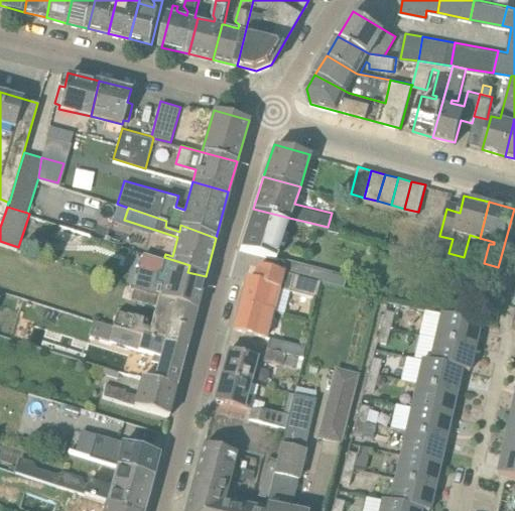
[(240,247),(276,257),(282,240),(292,244),(295,234),(285,230),(289,218),(253,209),(240,247)]
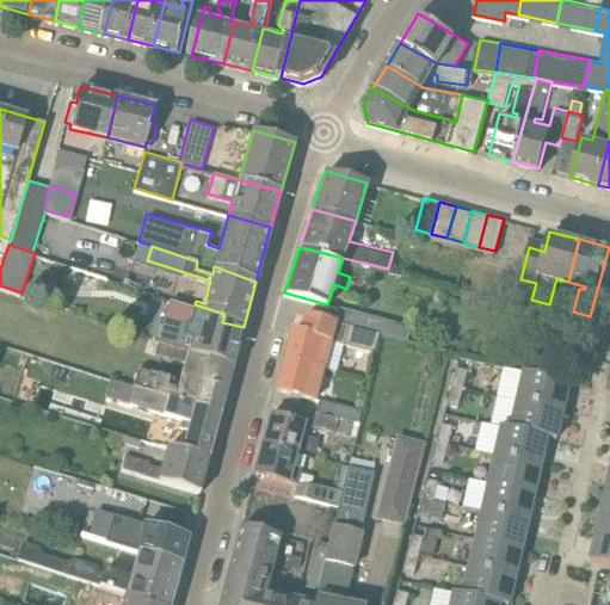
[(61,285),(45,282),(42,295),(57,300),(61,285)]
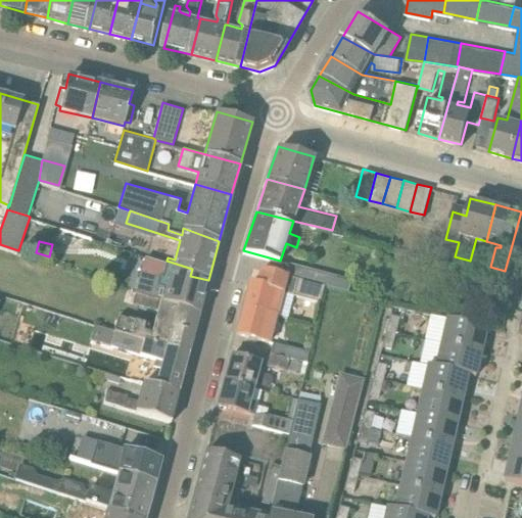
[(148,254),(138,291),(200,311),(207,281),(190,276),(192,269),(167,261),(148,254)]
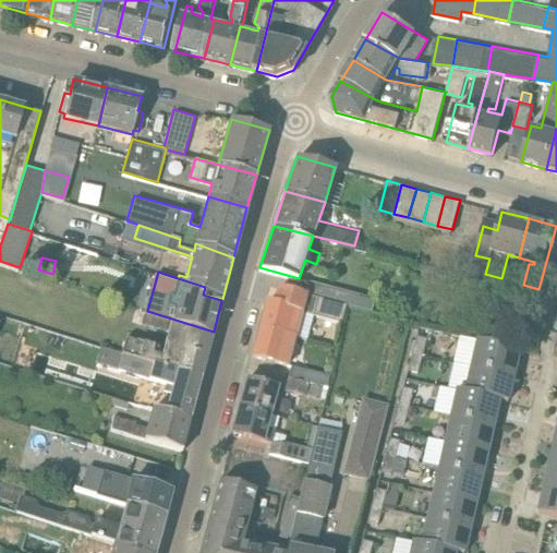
[(306,292),(347,302),(373,309),(376,295),(310,277),(306,292)]
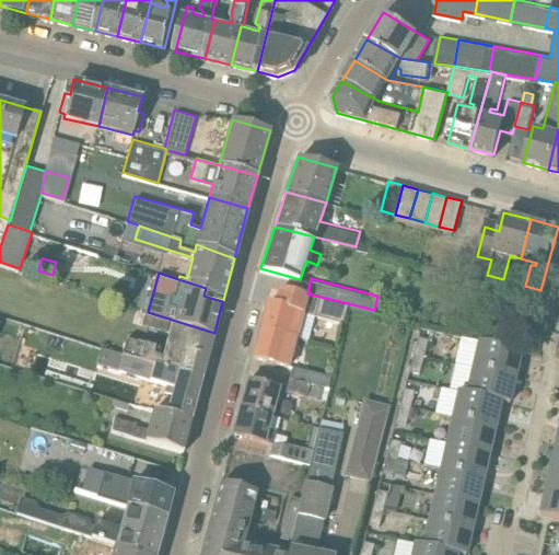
[(501,292),(521,298),(523,289),(503,284),(501,292)]
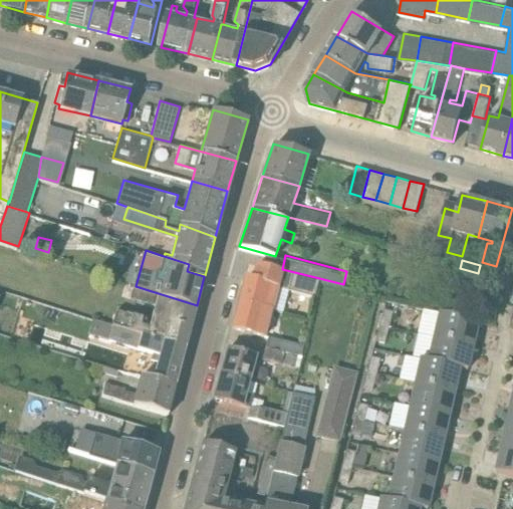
[(239,299),(273,308),(279,285),(315,294),(319,278),(282,269),(257,262),(253,278),(246,276),(239,299)]
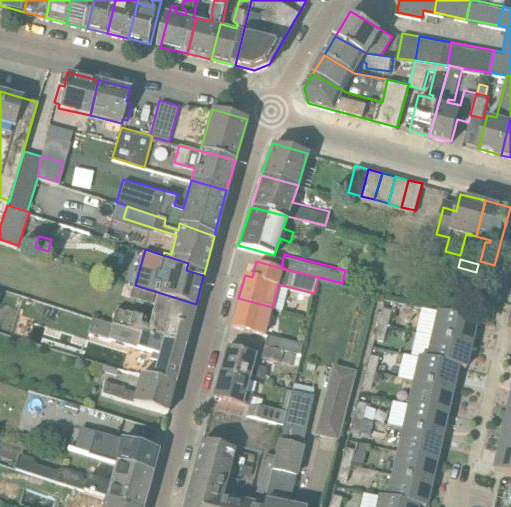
[(116,307),(112,322),(185,344),(196,304),(135,285),(132,294),(155,301),(148,324),(141,322),(143,315),(116,307)]
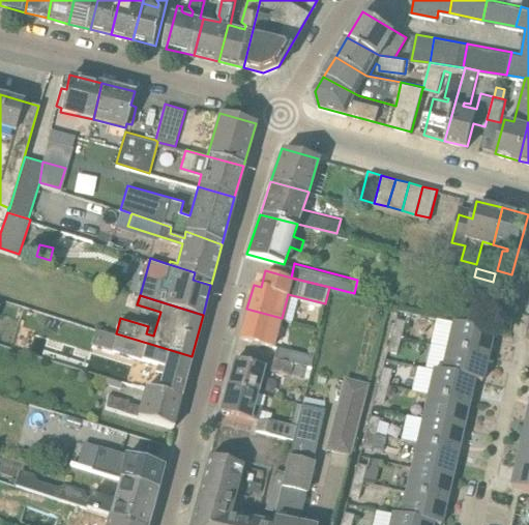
[(240,337),(275,345),(282,318),(246,309),(240,337)]
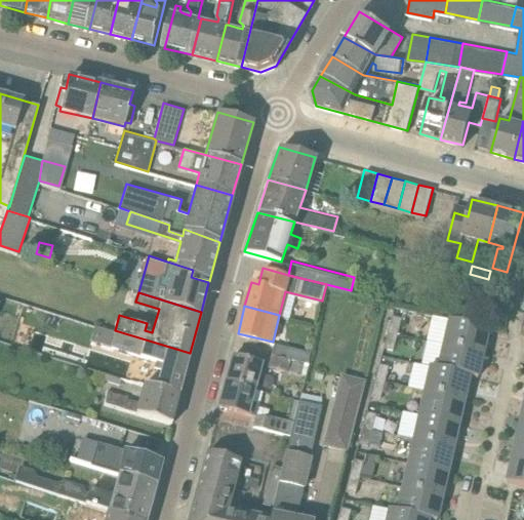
[(389,328),(399,331),(399,330),(406,332),(410,319),(402,317),(403,315),(393,313),(389,328)]
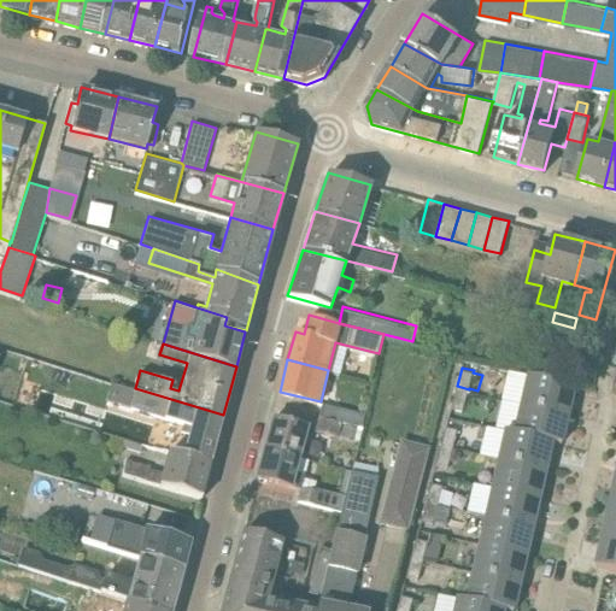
[(521,403),(568,412),(574,383),(527,374),(521,403)]
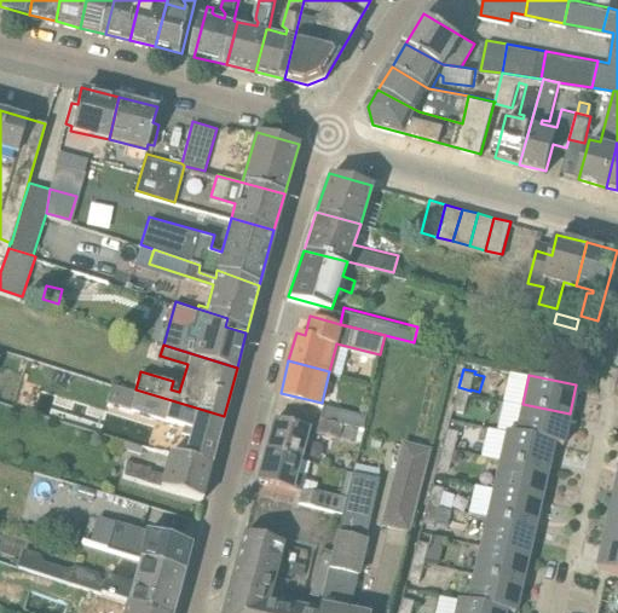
[(168,451),(212,464),(224,416),(136,389),(113,382),(108,399),(132,406),(132,408),(184,424),(182,431),(191,433),(188,446),(186,446),(185,454),(169,450),(168,451)]
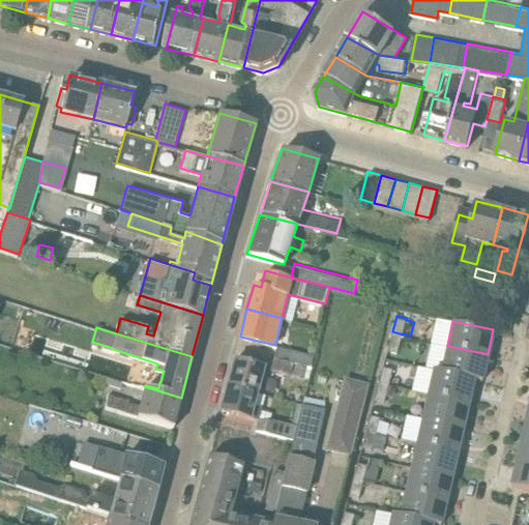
[(403,334),(392,331),(388,348),(399,350),(403,334)]
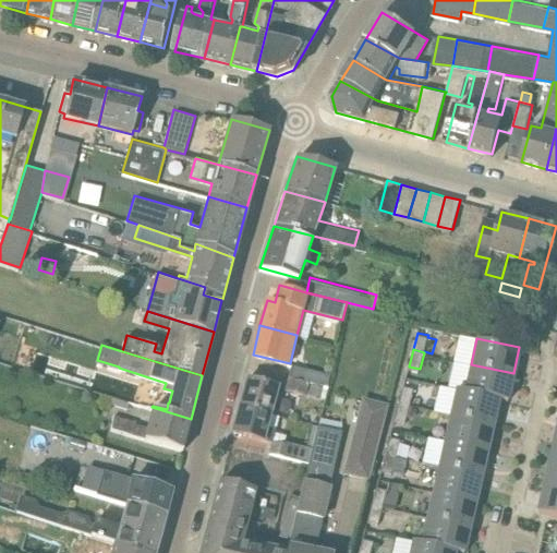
[(310,380),(317,382),(328,385),(331,373),(292,363),(289,375),(310,380)]
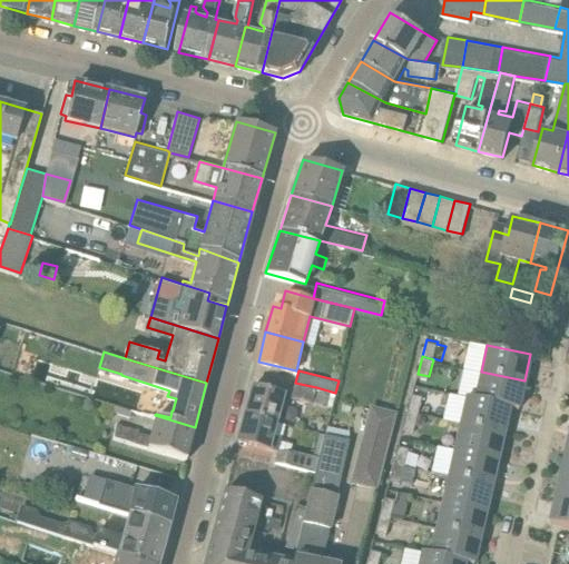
[(474,397),(510,406),(518,407),(525,381),(481,372),(476,396),(474,397)]
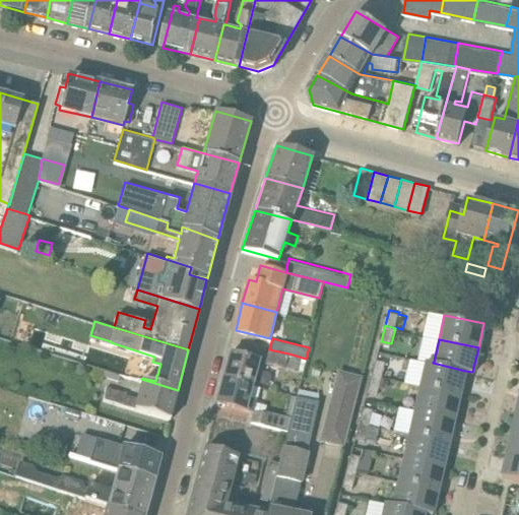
[(266,361),(285,366),(288,353),(269,349),(266,361)]
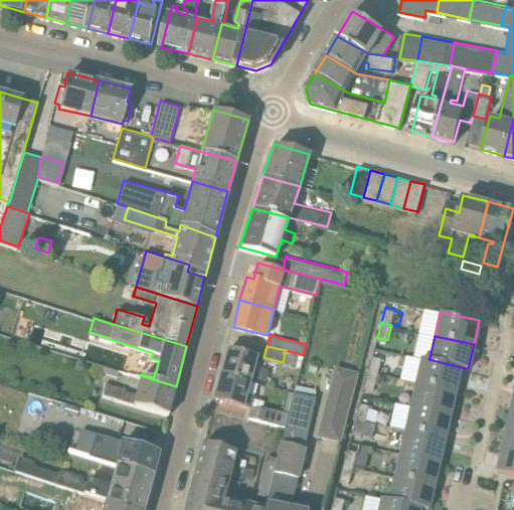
[(220,372),(251,380),(258,356),(227,348),(220,372)]
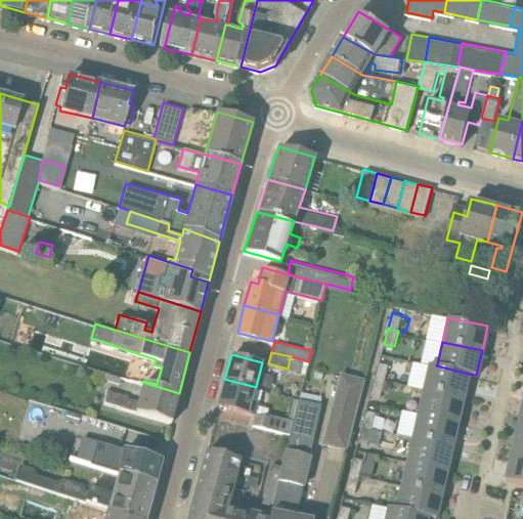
[(301,372),(303,362),(292,359),(290,369),(301,372)]
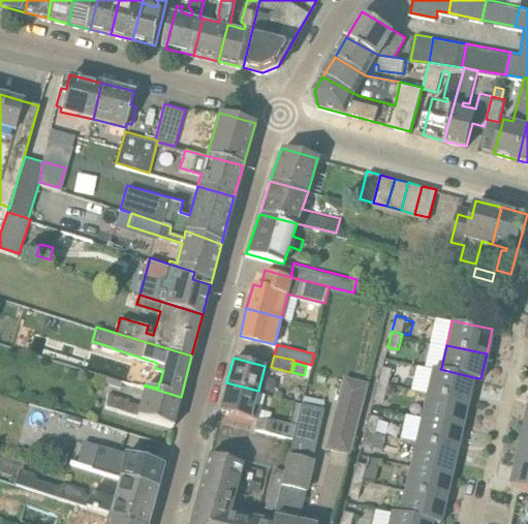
[(378,379),(389,382),(393,366),(382,364),(378,379)]
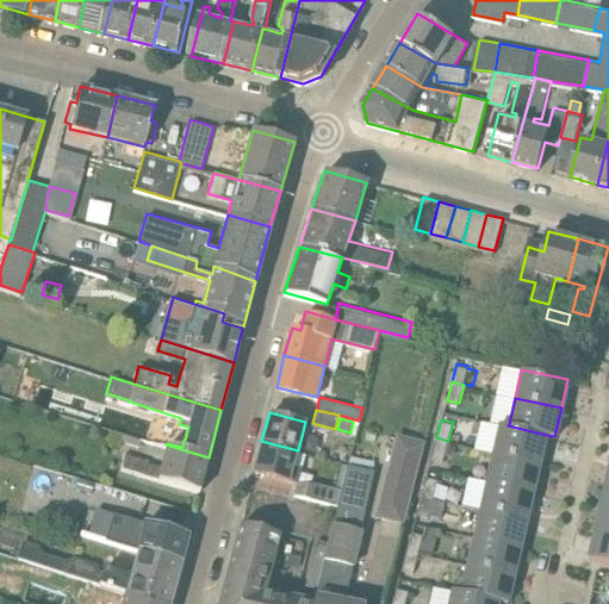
[(499,422),(492,452),(539,462),(546,435),(508,425),(509,424),(499,422)]
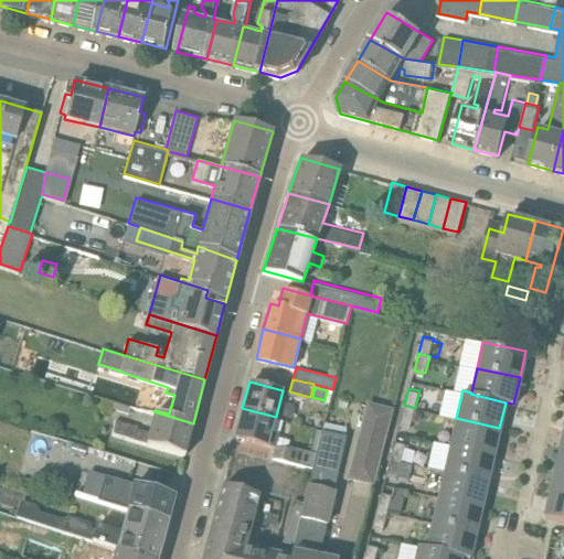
[(110,406),(130,411),(132,404),(113,398),(110,406)]
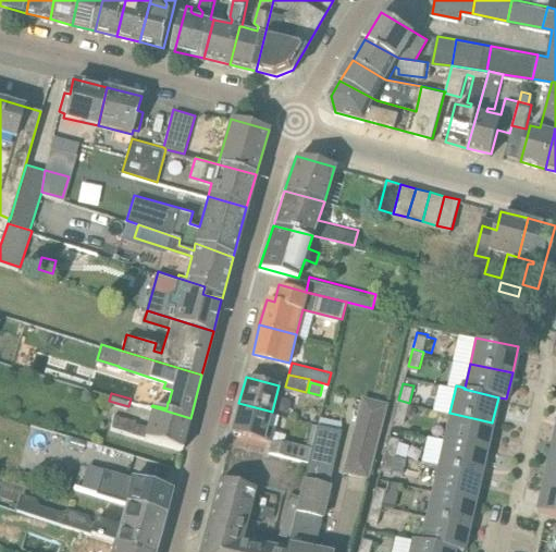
[(362,395),(343,471),(368,478),(379,436),(378,436),(386,402),(362,395)]
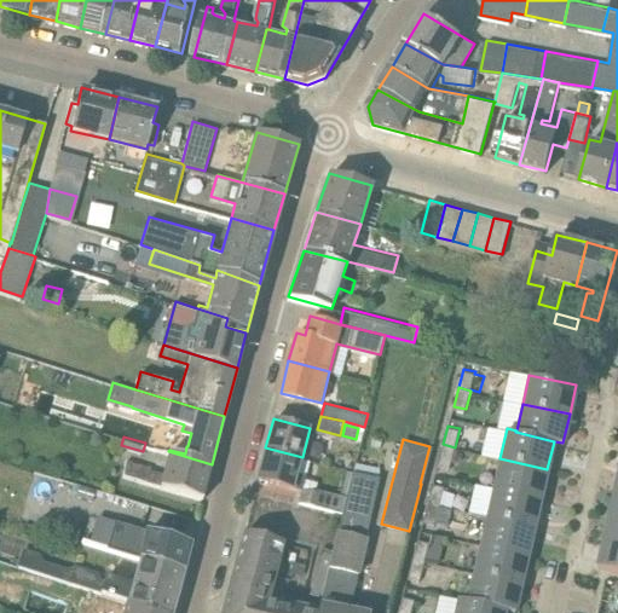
[(455,447),(443,444),(438,463),(450,466),(455,447)]
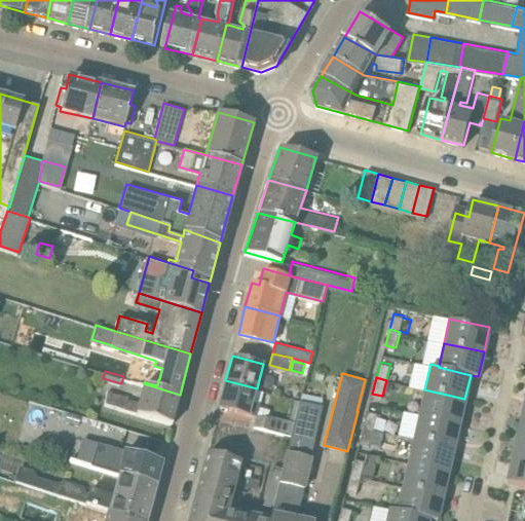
[(257,415),(258,413),(260,402),(254,401),(257,388),(225,380),(219,405),(250,414),(250,413),(256,415),(257,415)]
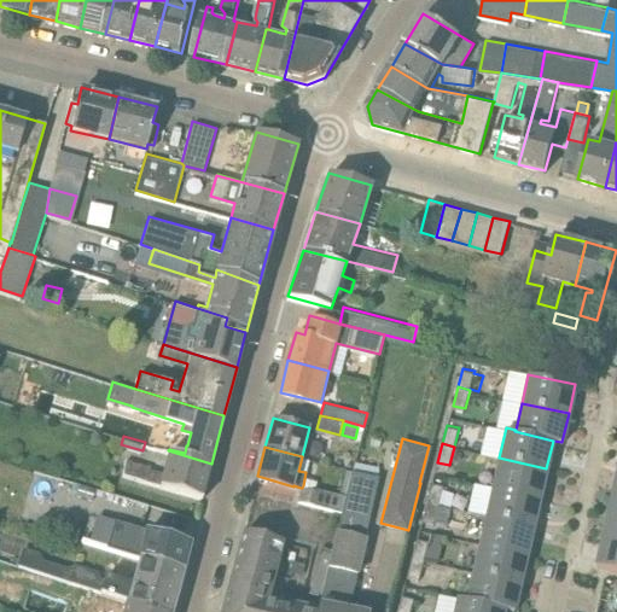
[(161,484),(159,485),(203,497),(211,464),(168,450),(163,470),(152,466),(152,465),(127,456),(123,472),(161,484)]
